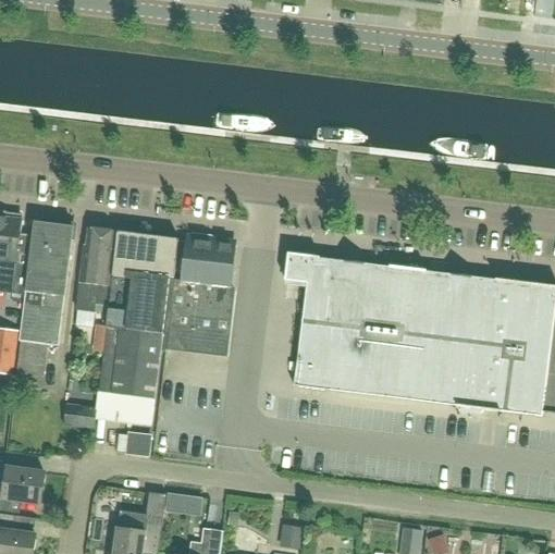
[(0,290),(13,292),(24,293),(32,232),(21,231),(22,218),(0,214),(0,290)]
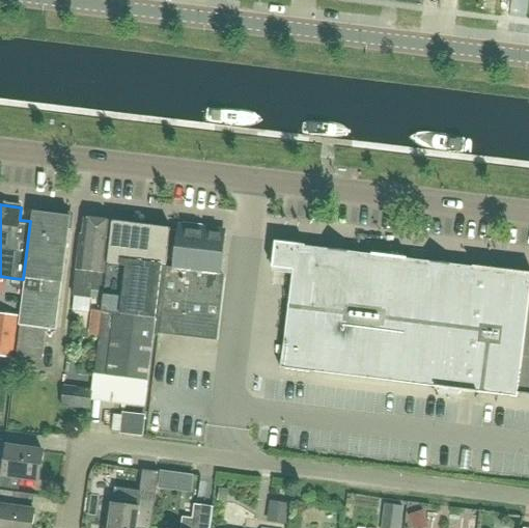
[(54,328),(68,214),(32,210),(30,221),(23,279),(18,324),(20,324),(46,327),(54,328)]
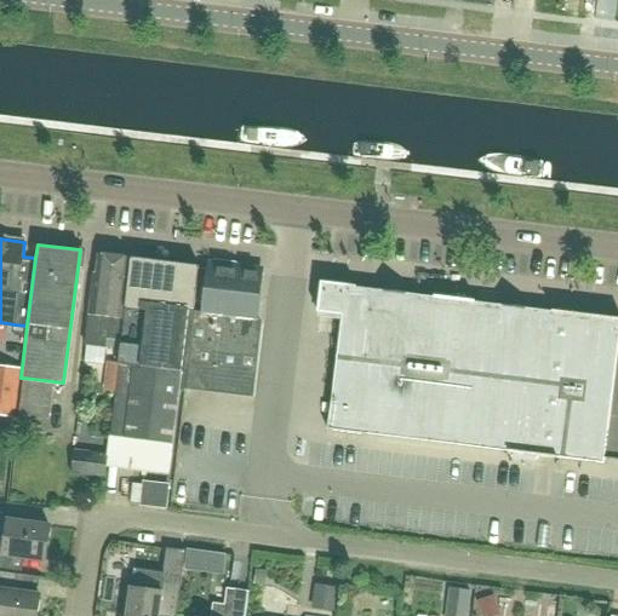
[(103,346),(104,337),(119,339),(129,257),(97,253),(95,271),(92,271),(84,344),(103,346)]
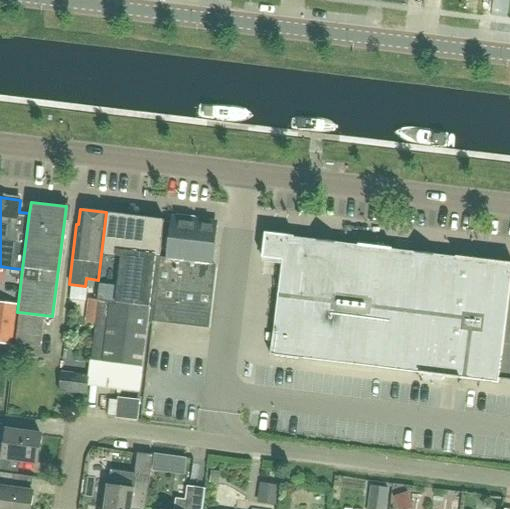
[(160,255),(156,254),(160,218),(106,212),(98,280),(99,280),(97,299),(90,358),(103,360),(142,365),(145,365),(147,348),(150,321),(153,321),(154,313),(153,313),(159,255),(160,255)]
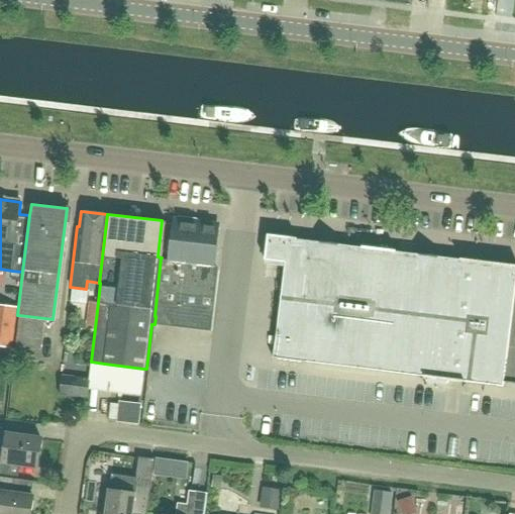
[(173,223),(169,259),(162,258),(161,258),(155,316),(156,316),(210,322),(216,270),(217,270),(218,267),(213,266),(217,228),(173,223)]
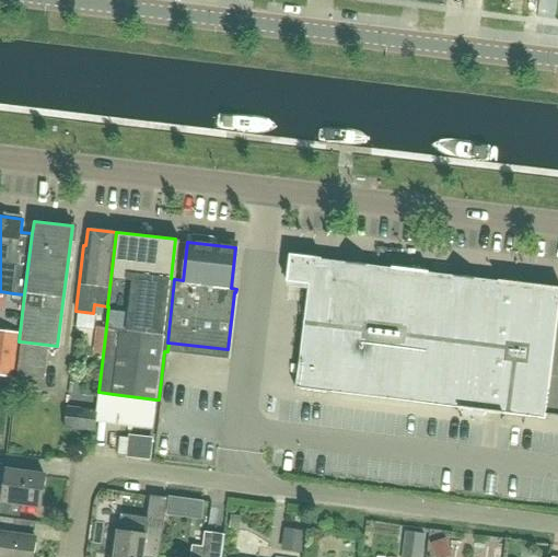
[(543,417),(557,297),(557,286),(497,279),(478,277),(478,276),(446,273),(446,274),(427,270),(427,269),(390,265),(390,266),(370,264),(370,263),(339,258),(338,259),(320,257),(320,256),(288,253),(285,280),(306,282),(293,386),(329,391),(329,390),(457,406),(457,407),(501,413),(501,412),(543,417)]
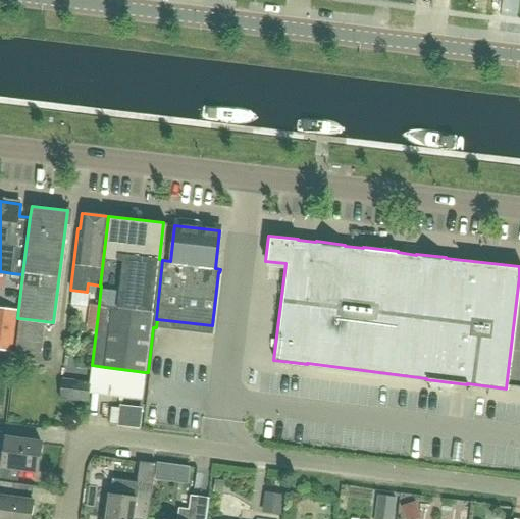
[(0,348),(8,349),(12,321),(13,309),(0,306),(0,348)]
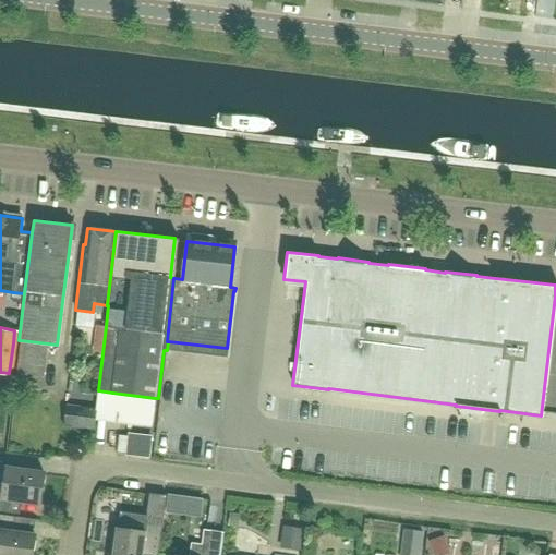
[(155,427),(158,398),(155,398),(112,393),(109,422),(155,427)]
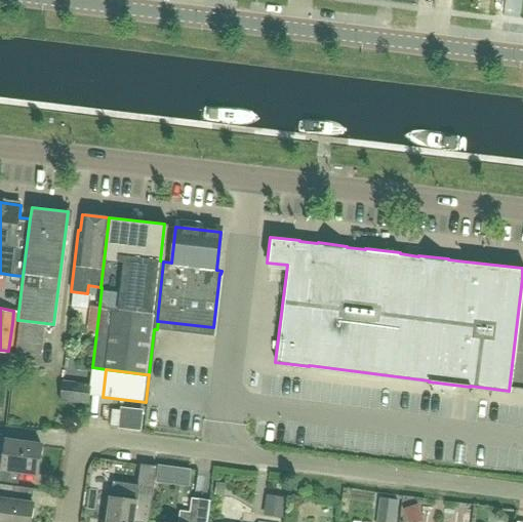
[(88,402),(90,382),(61,378),(58,399),(88,402)]
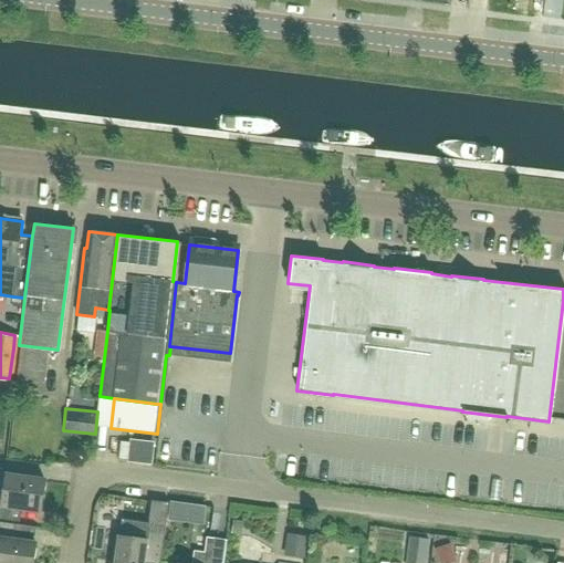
[(152,442),(131,440),(129,458),(149,460),(152,442)]
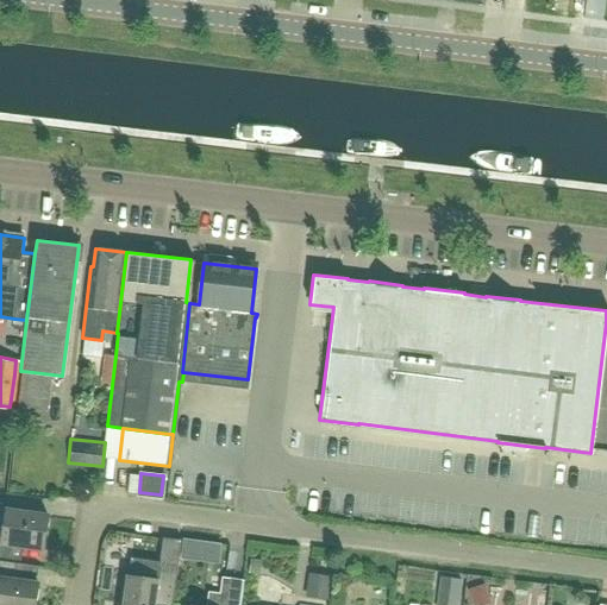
[(42,548),(45,515),(6,510),(4,529),(0,528),(0,555),(8,558),(10,543),(42,548)]
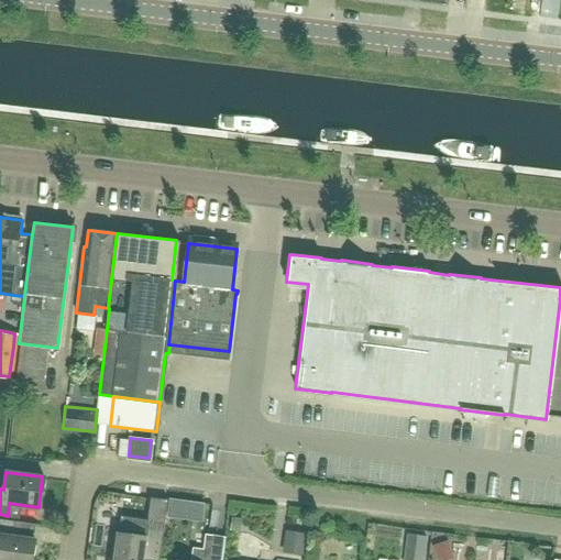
[(0,559),(30,559),(33,539),(4,535),(7,519),(0,517),(0,559)]
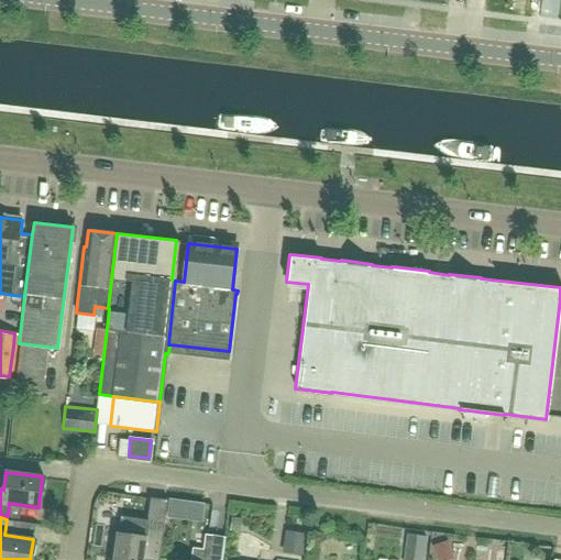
[(113,559),(142,559),(153,559),(157,559),(162,528),(138,525),(136,536),(117,533),(113,559)]
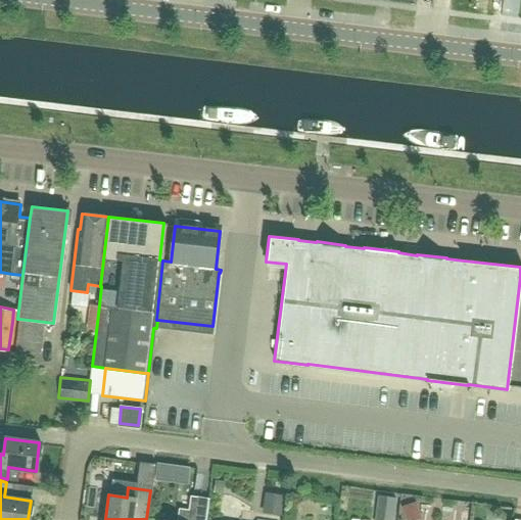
[(266,491),(263,512),(282,514),(285,493),(266,491)]
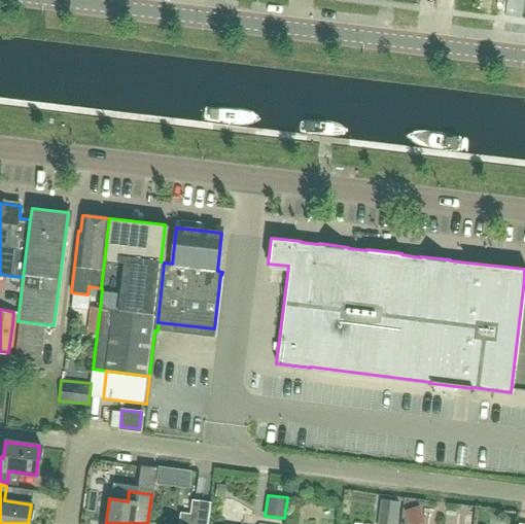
[(379,513),(394,515),(396,500),(381,498),(379,513)]
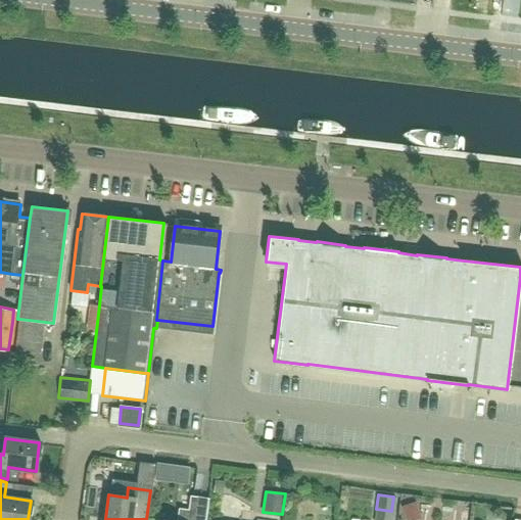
[(204,519),(207,498),(193,497),(191,495),(189,510),(177,508),(175,519),(204,519)]
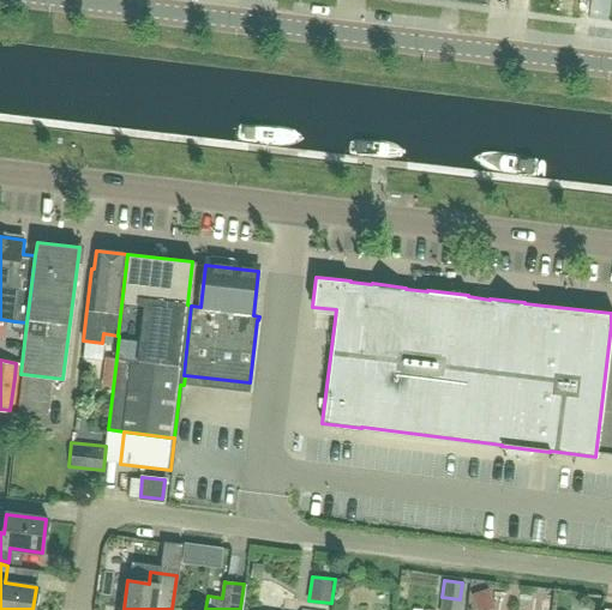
[(485,589),(472,593),(477,608),(491,603),(485,589)]
